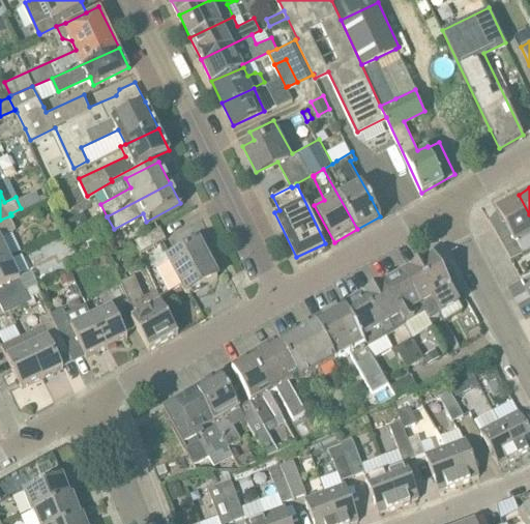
[(510,257),(529,244),(529,214),(519,195),(497,207),(505,222),(494,228),(510,257)]
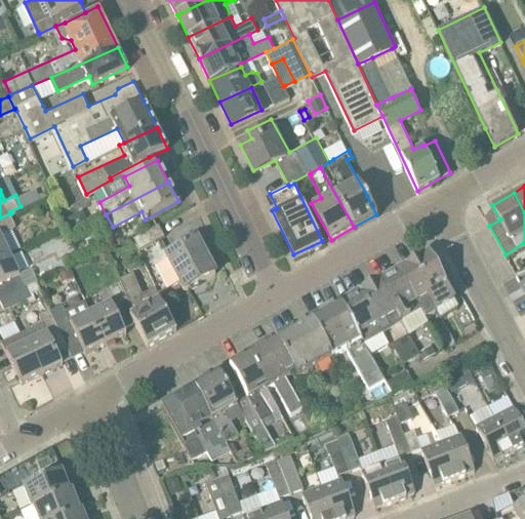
[(76,229),(89,222),(81,207),(68,215),(76,229)]
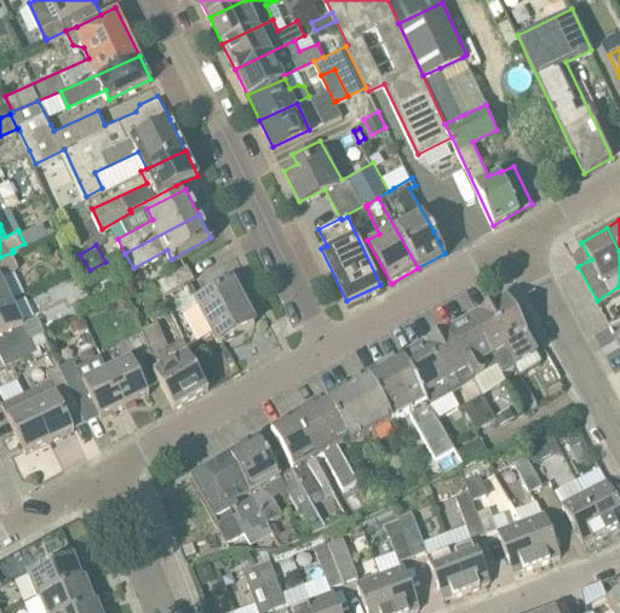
[(0,303),(12,298),(0,271),(18,263),(13,252),(0,257),(0,303)]
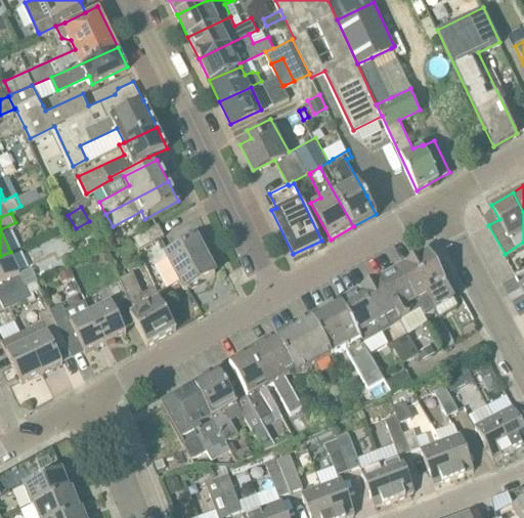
[(165,232),(159,220),(132,234),(139,247),(165,232)]
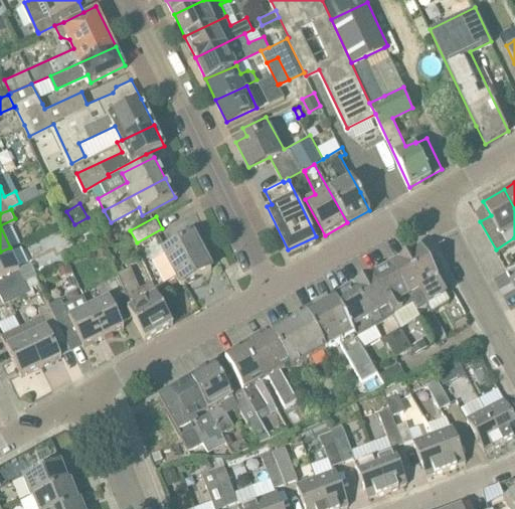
[(95,228),(86,232),(90,242),(100,238),(95,228)]
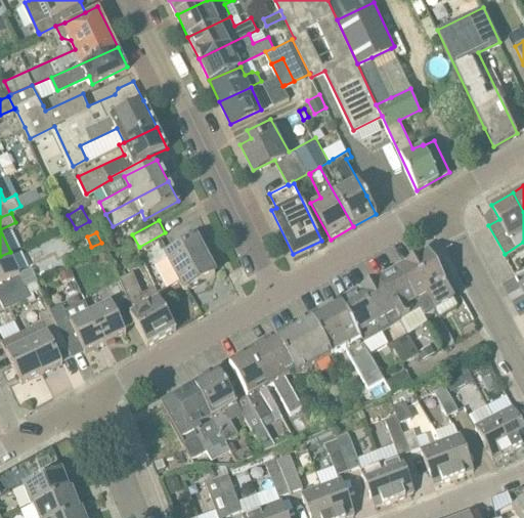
[(215,270),(197,235),(165,252),(183,287),(215,270)]
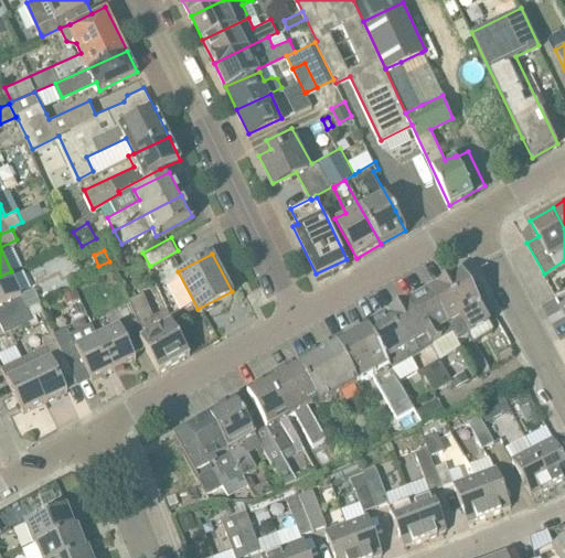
[(461,315),(470,331),(488,321),(460,269),(451,275),(461,293),(455,298),(465,313),(461,315)]
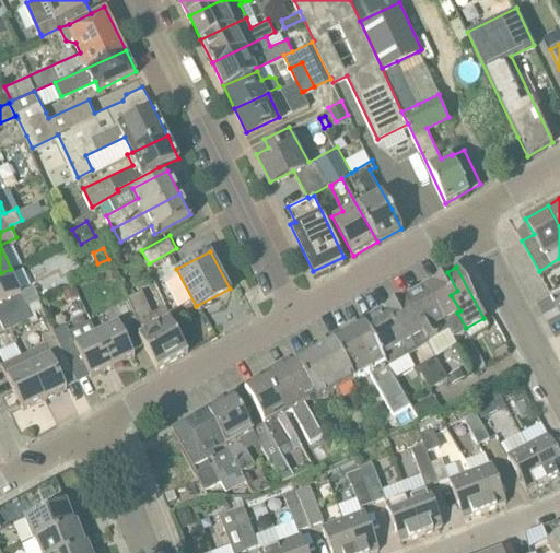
[(0,314),(26,302),(11,269),(0,273),(0,314)]
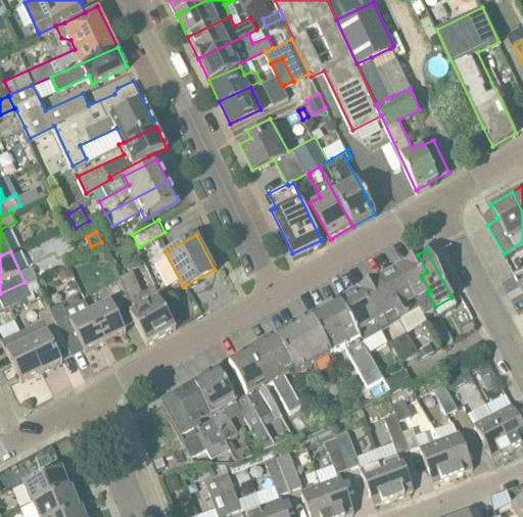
[(109,256),(107,251),(99,253),(100,260),(109,256)]
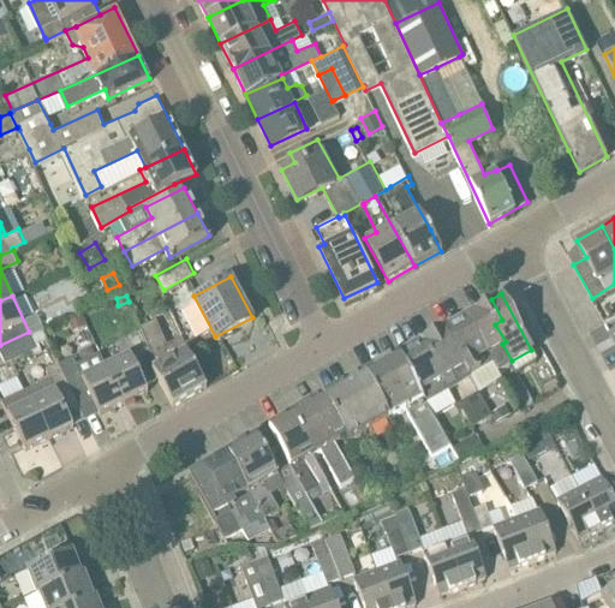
[(497,368),(512,361),(502,344),(506,341),(495,325),(502,320),(491,299),(466,314),(493,361),(494,359),(497,368)]
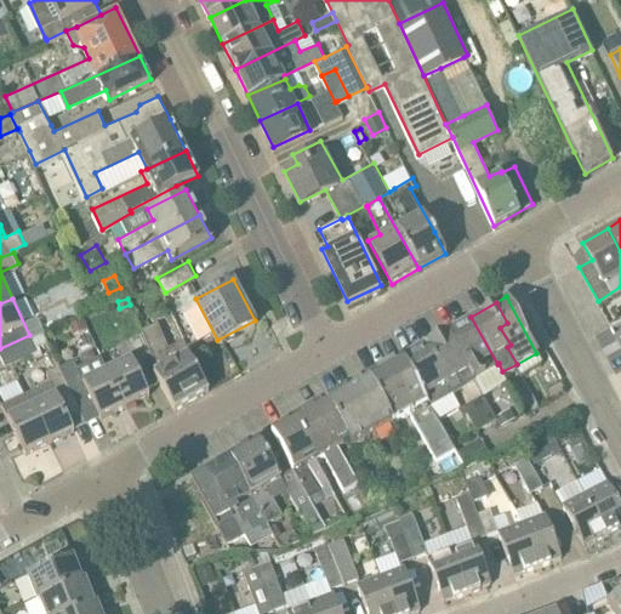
[(85,324),(80,316),(67,322),(72,331),(85,324)]
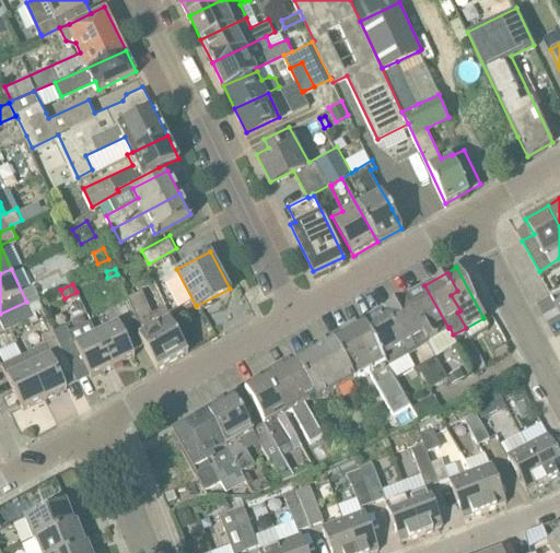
[(428,340),(448,328),(424,285),(404,297),(428,340)]
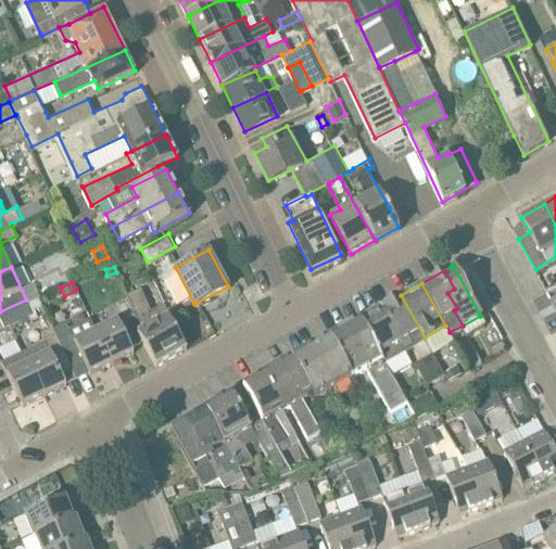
[(127,292),(136,308),(135,308),(142,326),(138,329),(142,339),(156,364),(187,346),(176,328),(167,314),(169,313),(164,301),(151,306),(141,285),(127,292)]
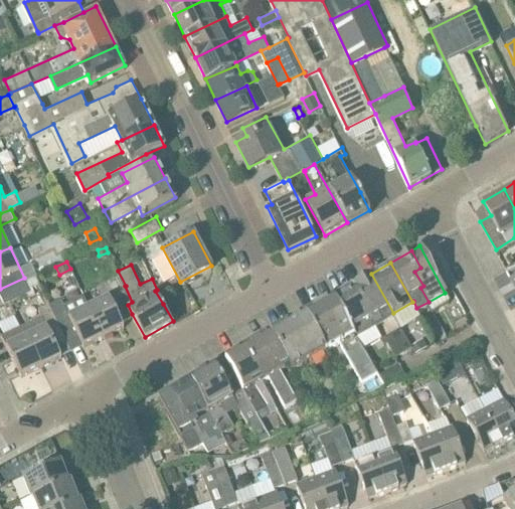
[(24,278),(28,286),(38,282),(34,273),(24,278)]
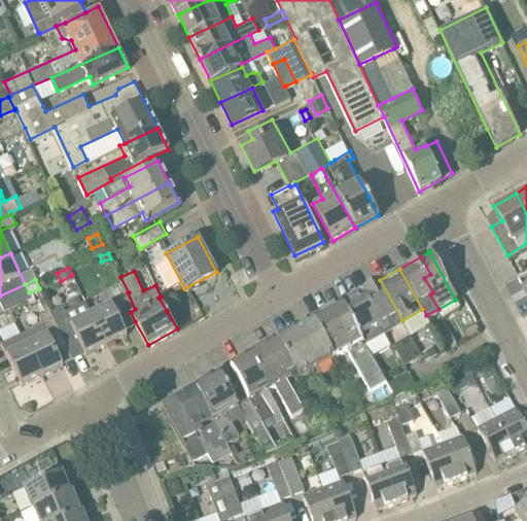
[(384,331),(402,320),(380,280),(360,291),(384,331)]
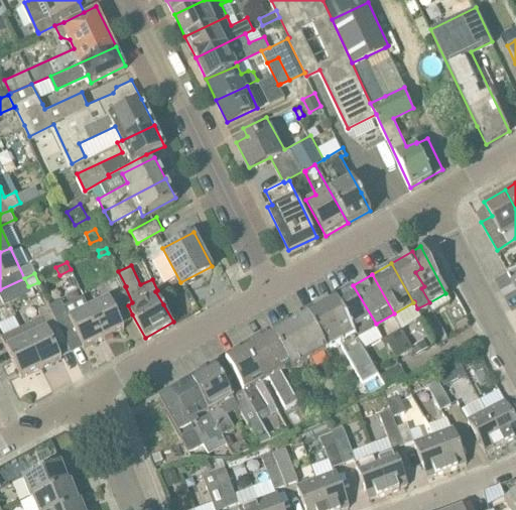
[(28,286),(24,278),(0,289),(0,294),(4,302),(30,289),(28,286)]
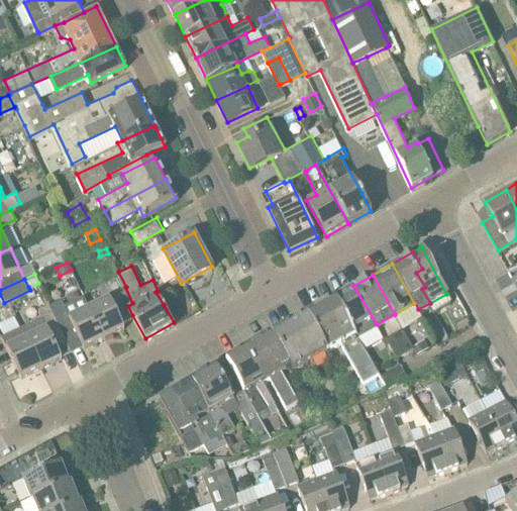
[(163,281),(154,285),(158,291),(157,292),(158,295),(167,290),(163,281)]
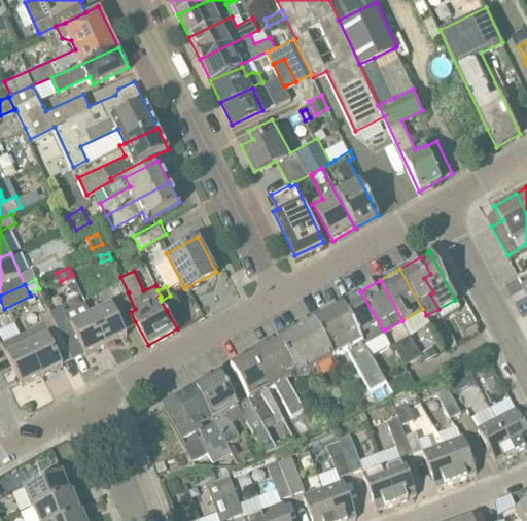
[(364,342),(384,331),(360,291),(342,302),(364,342)]
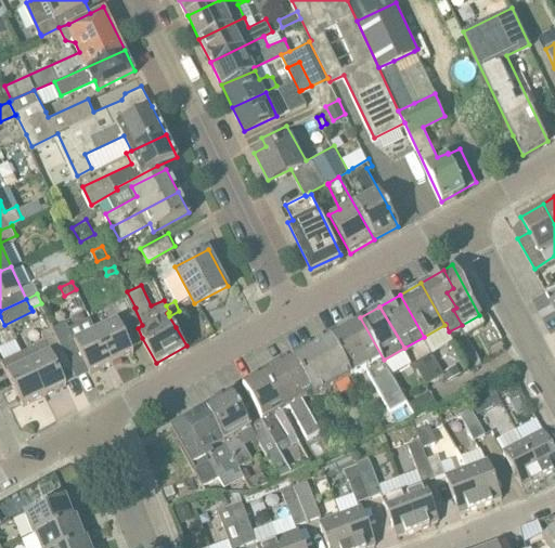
[(95,326),(94,326),(111,360),(133,349),(130,343),(142,338),(138,328),(142,325),(134,308),(95,326)]
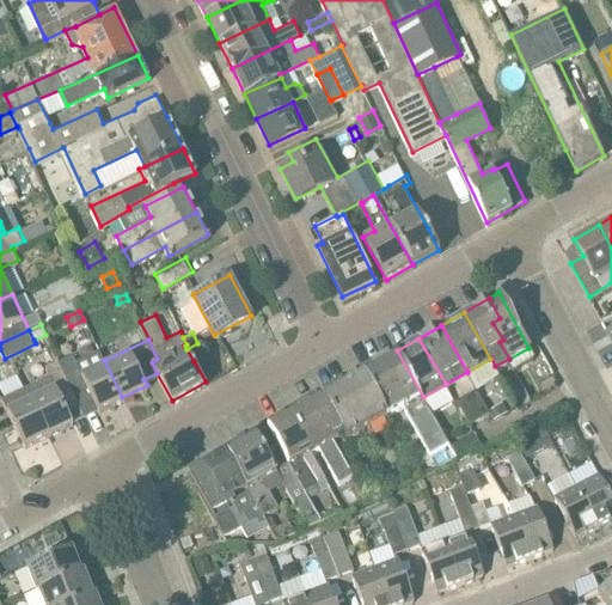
[(95,399),(98,409),(122,397),(104,360),(105,360),(101,347),(75,359),(73,352),(57,359),(80,407),(95,399)]
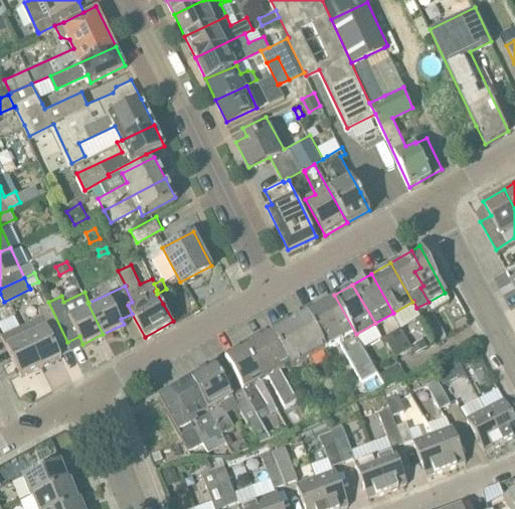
[(377,371),(356,334),(334,295),(306,311),(326,347),(327,346),(331,353),(344,346),(362,376),(349,383),(355,397),(384,383),(377,371)]
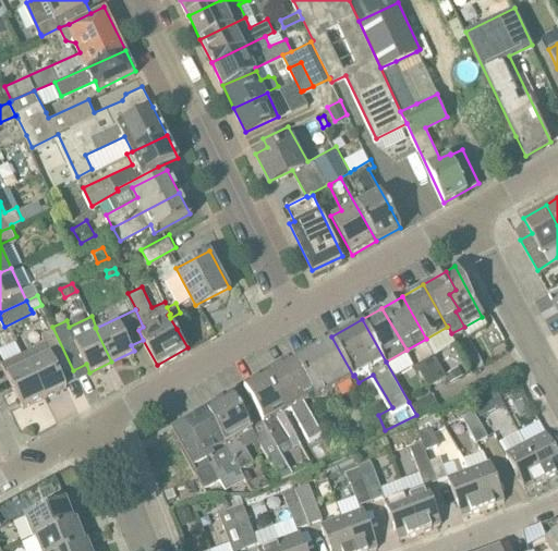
[(23,351),(44,394),(67,383),(62,376),(73,370),(52,327),(41,331),(46,340),(23,351)]
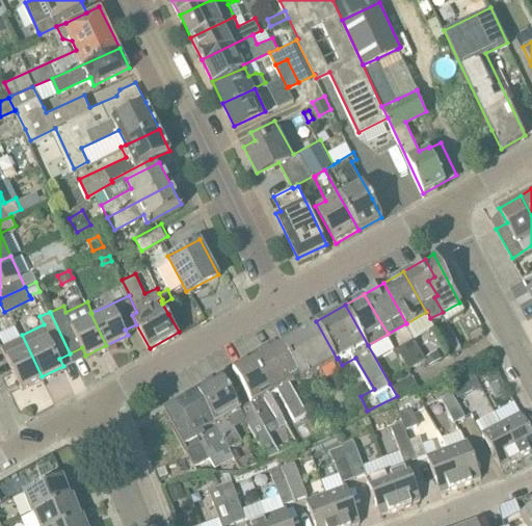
[(302,378),(337,359),(316,321),(271,347),(290,380),(300,375),(302,378)]
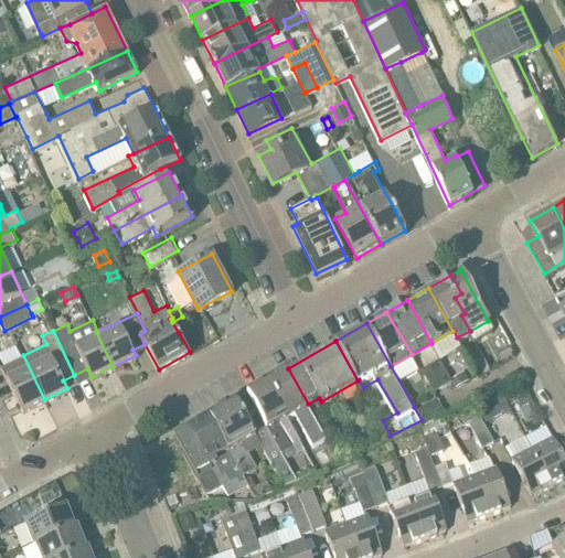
[(22,409),(44,399),(23,355),(2,364),(8,376),(7,377),(22,409)]
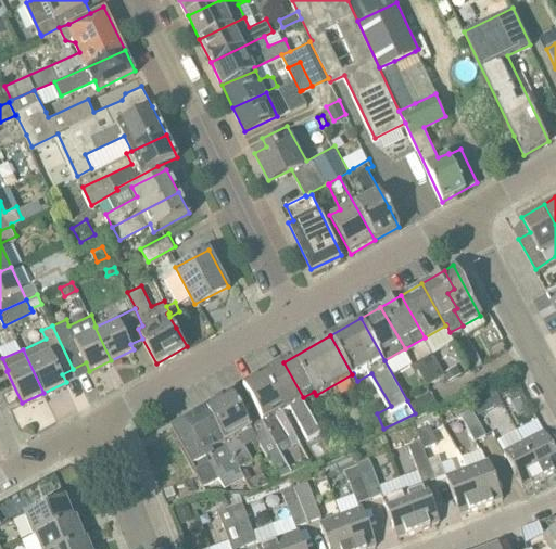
[(418,367),(427,381),(445,371),(433,349),(413,361),(416,368),(418,367)]
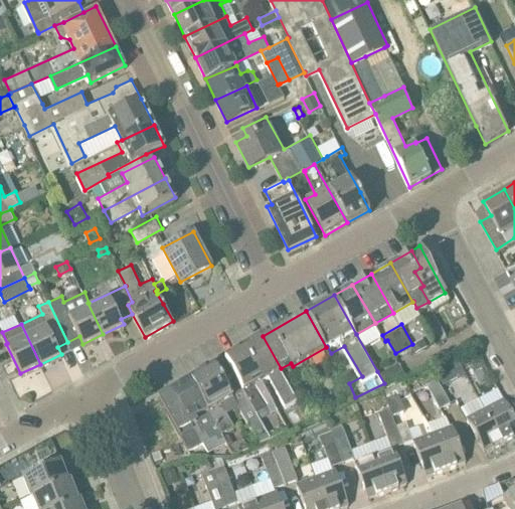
[(423,335),(411,342),(412,344),(415,349),(427,342),(423,335)]
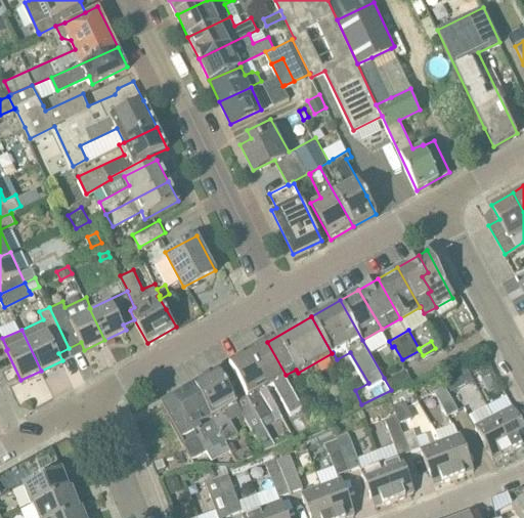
[(285,376),(286,375),(267,342),(248,353),(267,386),(273,382),(291,411),(302,404),(285,376)]
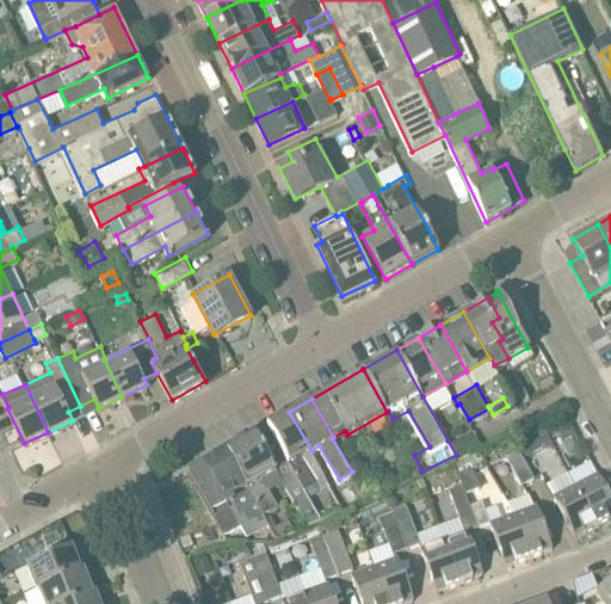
[(304,454),(312,450),(289,412),(267,424),(267,425),(308,494),(323,485),(320,476),(318,478),(304,454)]
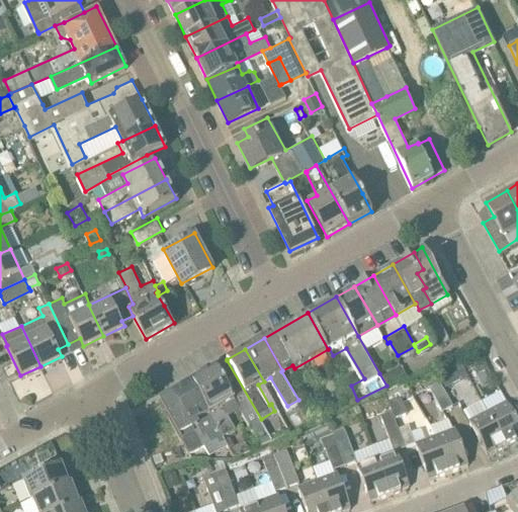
[(480,369),(488,364),(485,356),(476,361),(480,369)]
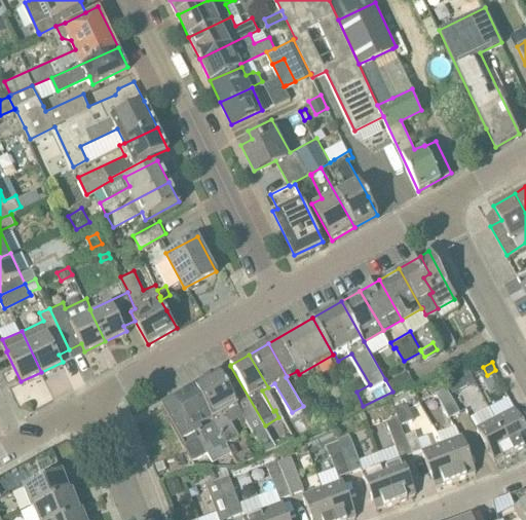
[(266,450),(276,445),(265,425),(230,366),(214,375),(213,374),(209,377),(208,378),(194,386),(226,441),(238,434),(231,419),(245,413),(266,450)]
